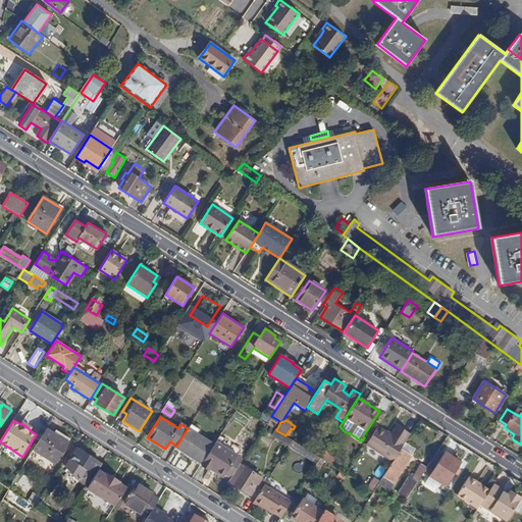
[(393,462),(401,449),(410,434),(397,426),(390,435),(377,427),(366,445),(393,462)]
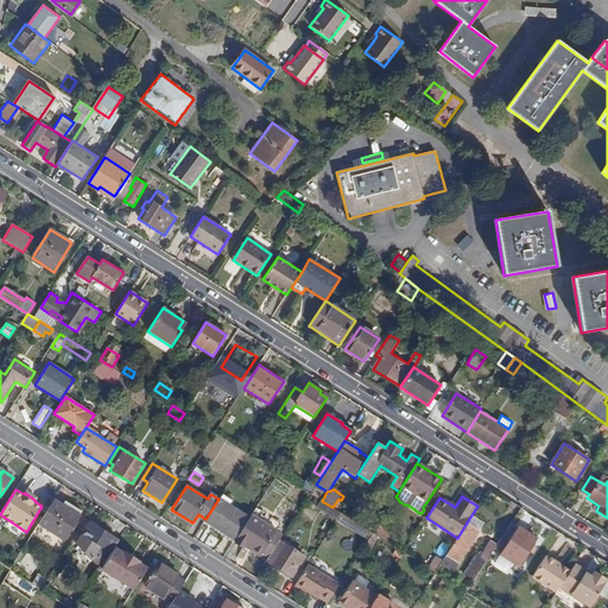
[(235,540),(249,518),(219,498),(219,499),(206,519),(204,520),(235,540)]
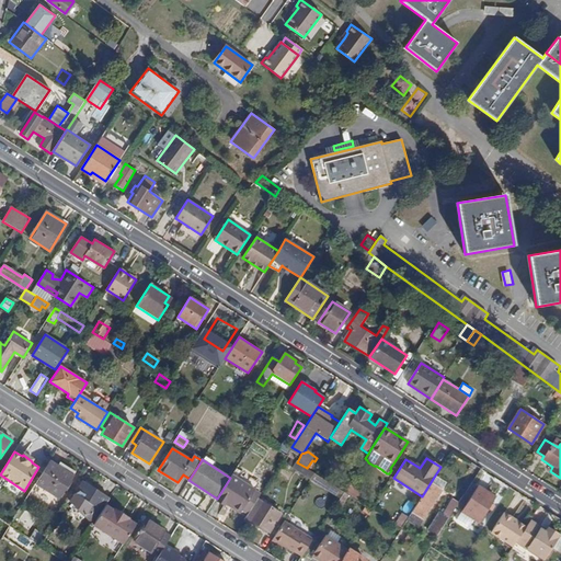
[(315,473),(307,468),(297,462),(292,459),(288,465),(311,479),(315,473)]
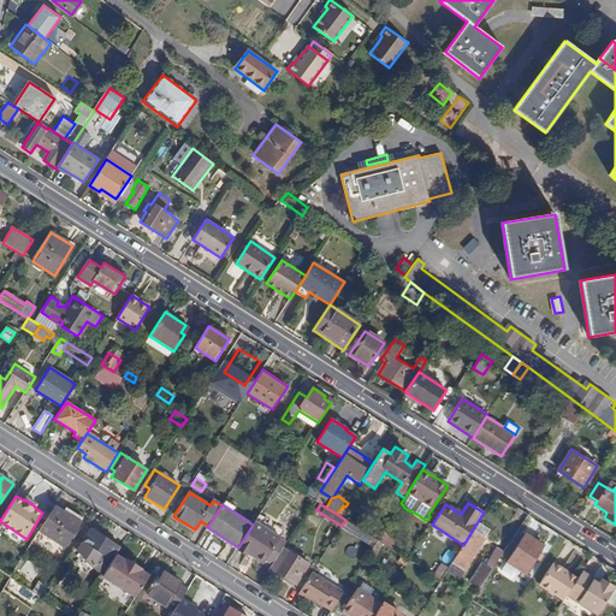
[(40,533),(65,549),(82,522),(57,505),(40,533)]
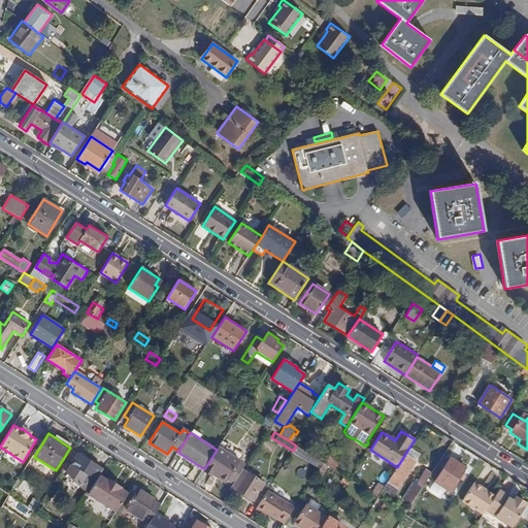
[(56,438),(70,448),(72,443),(58,435),(56,438)]
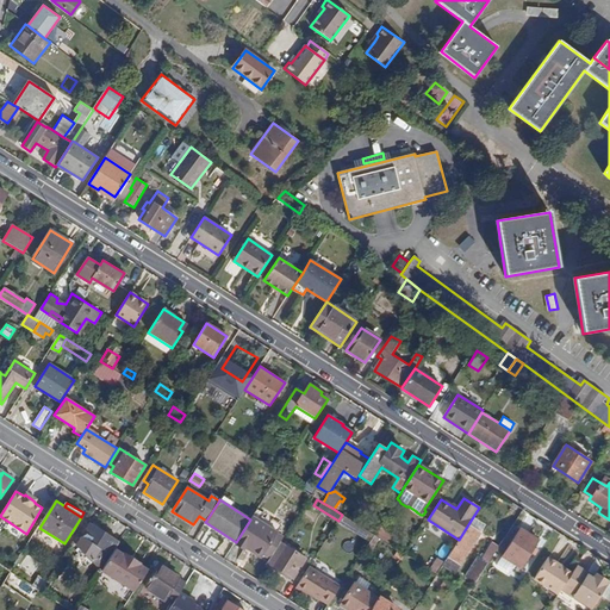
[(369,541),(374,535),(342,515),(338,521),(369,541)]
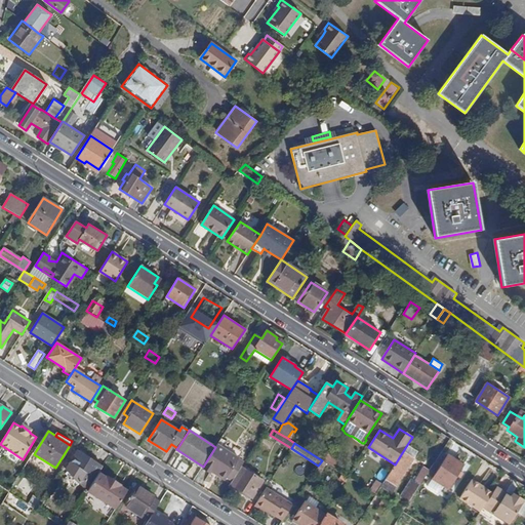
[(213,470),(227,478),(233,482),(242,468),(245,462),(217,444),(215,447),(203,467),(212,472),(213,470)]
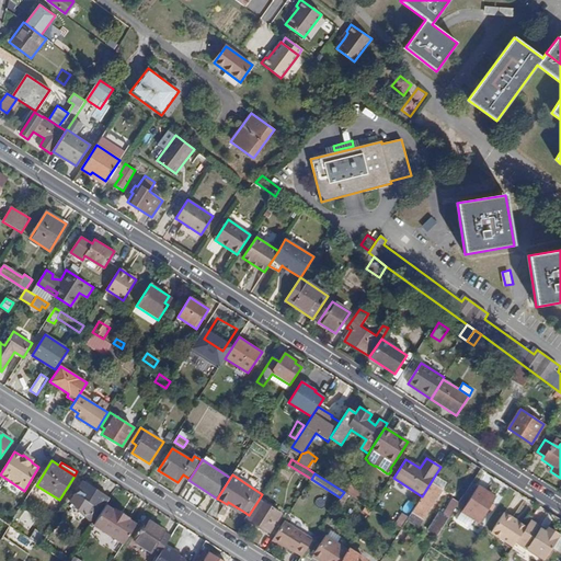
[(93,525),(106,505),(110,499),(83,482),(79,491),(80,492),(75,496),(71,502),(90,519),(89,522),(93,525)]
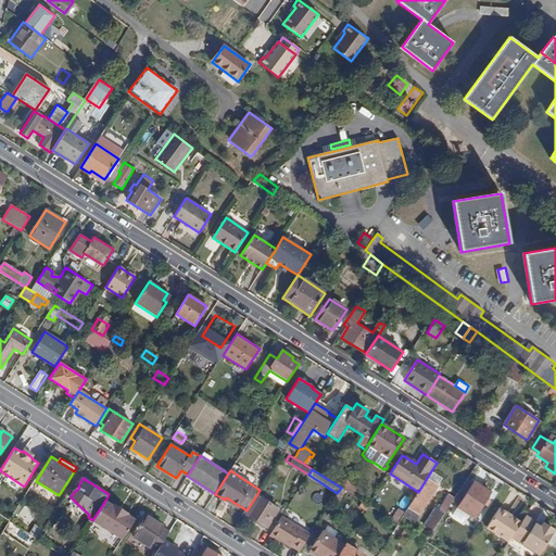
[(407,509),(419,516),(439,485),(427,478),(418,492),(407,509)]
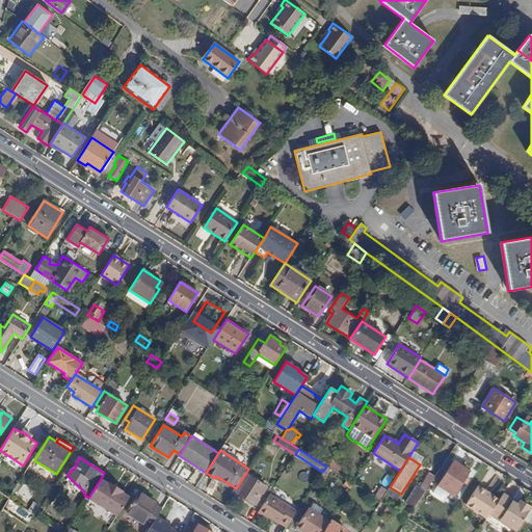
[(447,493),(454,497),(471,471),(453,459),(452,461),(447,458),(433,480),(432,481),(437,484),(436,486),(437,487),(433,495),(443,500),(447,493)]
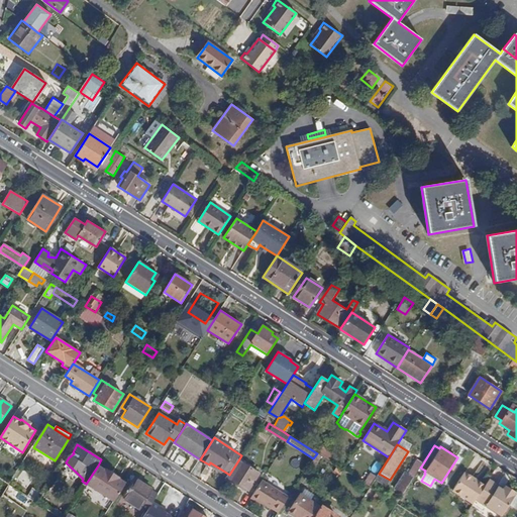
[(319,453),(331,460),(335,454),(323,447),(319,453)]
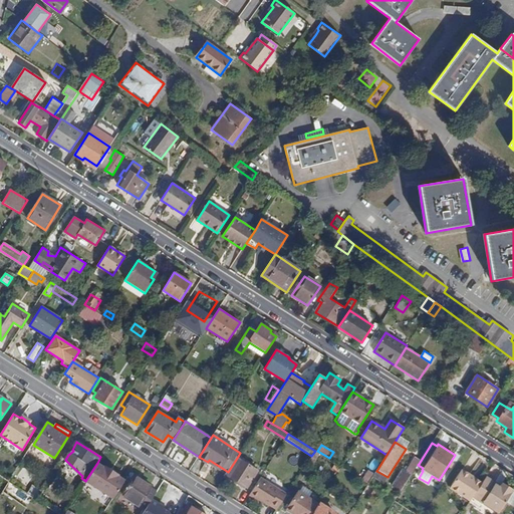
[(226,475),(247,488),(258,471),(237,458),(228,472),(226,475)]
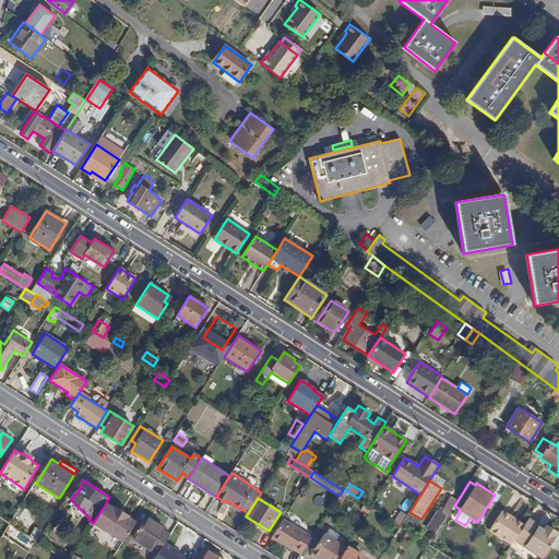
[(239,512),(241,509),(227,500),(226,502),(239,512)]
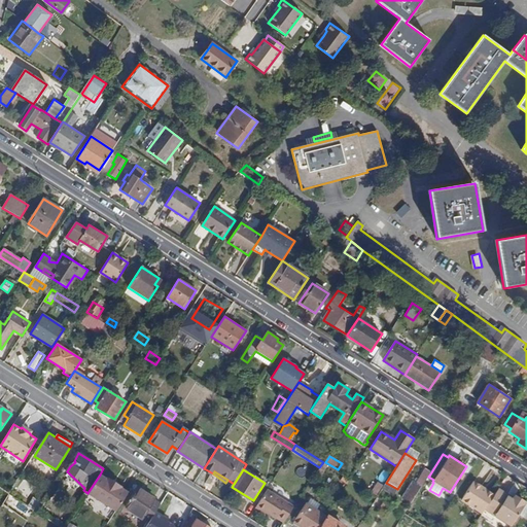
[(416,483),(422,487),(428,477),(429,476),(423,471),(416,483)]
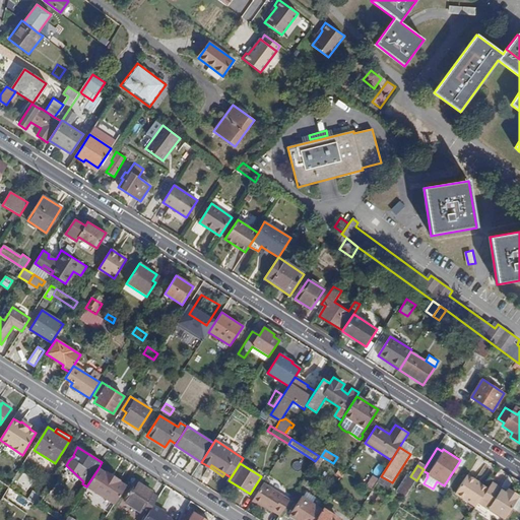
[(86,486),(115,504),(127,485),(119,481),(120,480),(116,477),(115,479),(110,476),(111,474),(106,471),(106,472),(99,468),(86,486)]
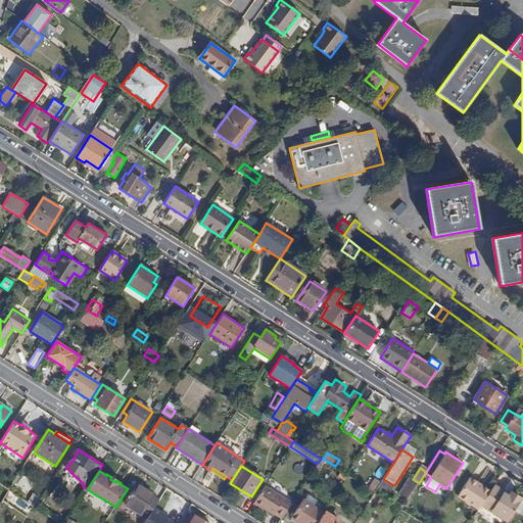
[(398,494),(408,501),(419,483),(413,479),(410,477),(398,494)]
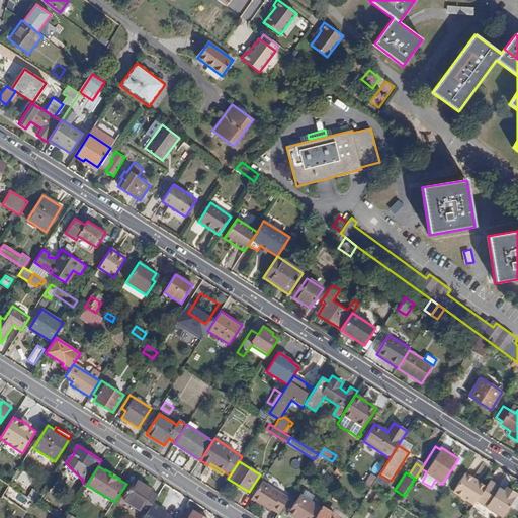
[(364,484),(371,489),(377,478),(371,473),(364,484)]
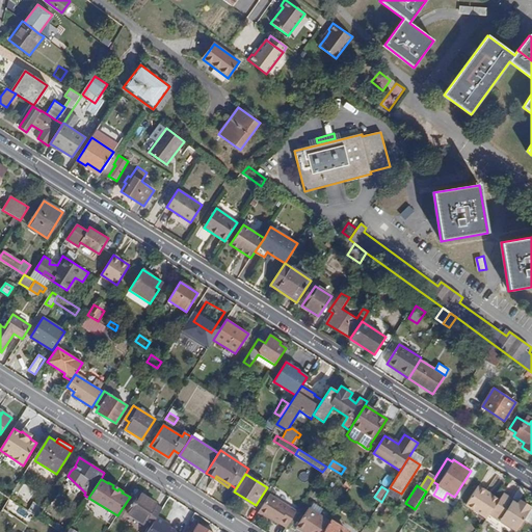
[(464,505),(485,519),(498,499),(490,495),(490,496),(485,494),(486,491),(477,486),(464,505)]
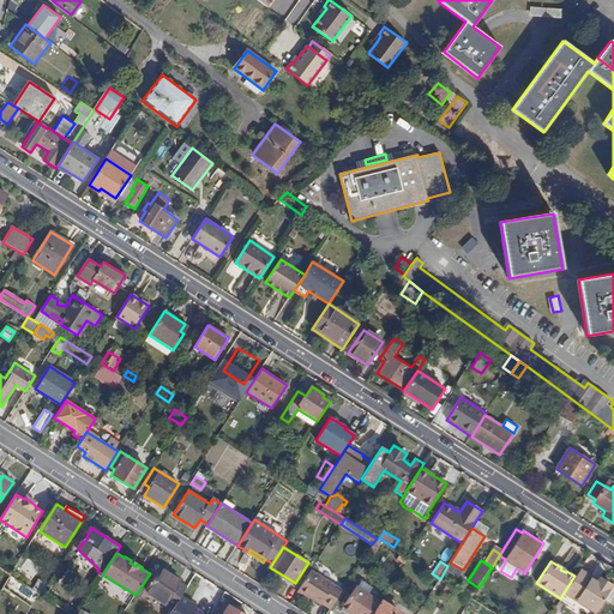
[(596,583),(597,581),(581,570),(579,572),(596,583)]
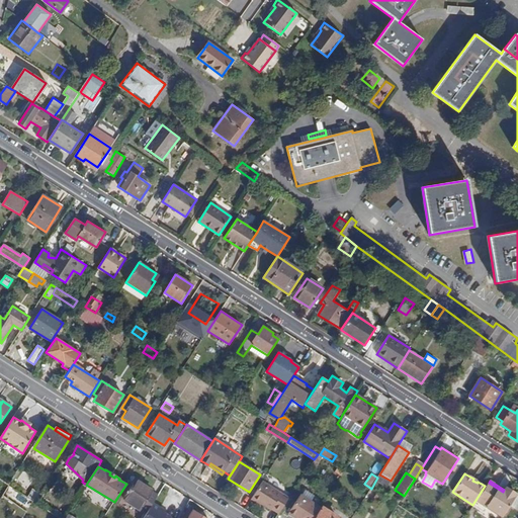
[(123,498),(147,513),(160,494),(142,482),(139,486),(134,483),(123,498)]
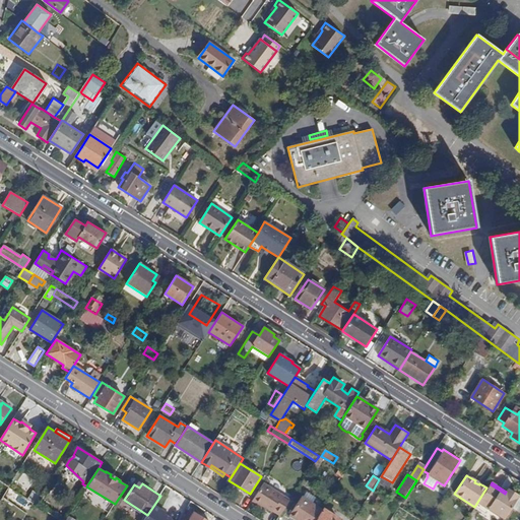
[(289,501),(263,483),(252,501),(260,506),(261,505),(264,507),(272,512),(272,511),(279,516),(289,501)]
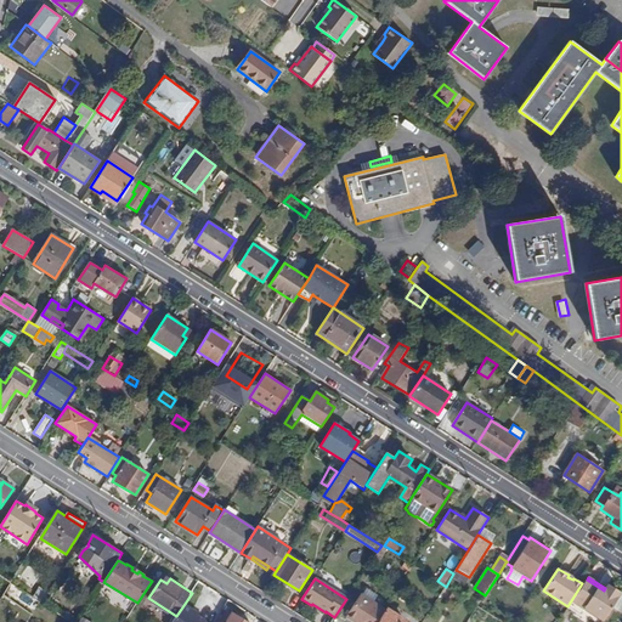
[(606,617),(612,608),(621,594),(611,588),(610,591),(605,588),(604,591),(587,580),(572,601),(593,615),(595,611),(606,617)]
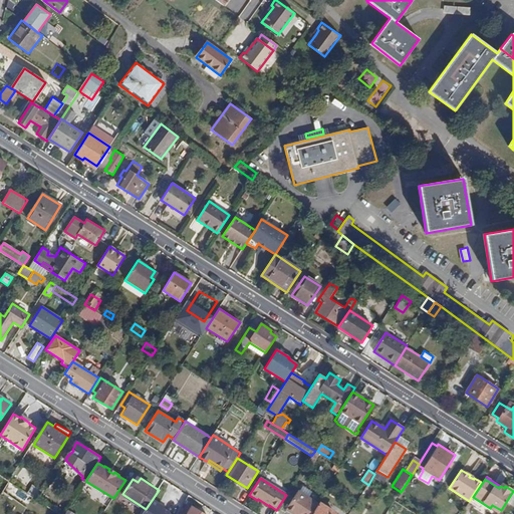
[(27,494),(36,499),(40,491),(32,486),(27,494)]
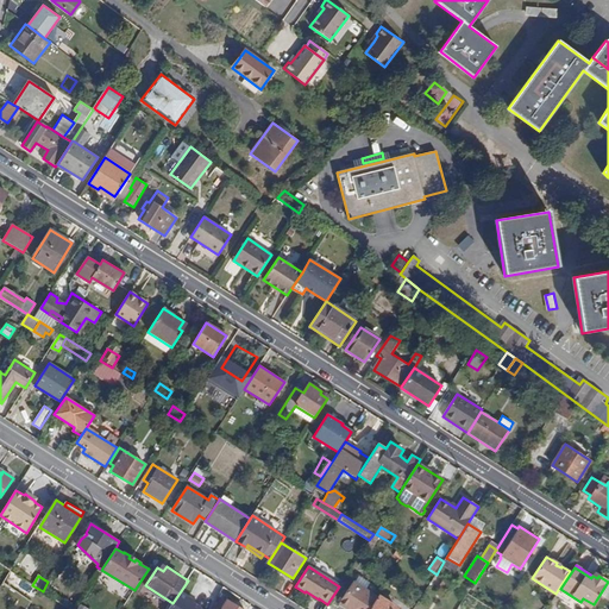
[(369,608),(377,597),(365,590),(370,583),(358,576),(353,583),(352,583),(339,603),(349,608),(369,608)]
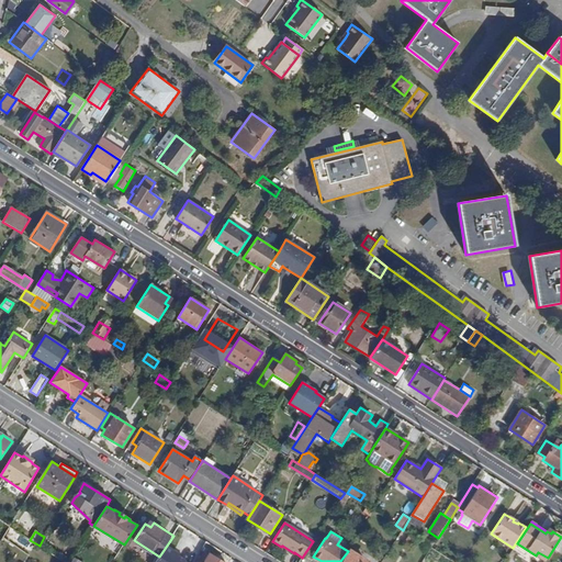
[(407,539),(414,544),(417,539),(409,535),(407,539)]
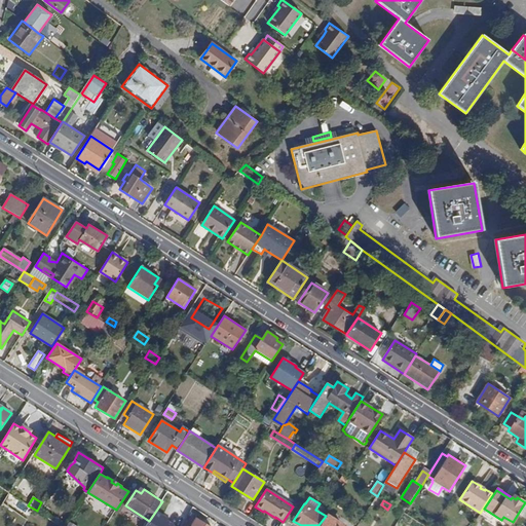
[(155,524),(158,525),(174,525),(181,516),(166,506),(155,524)]
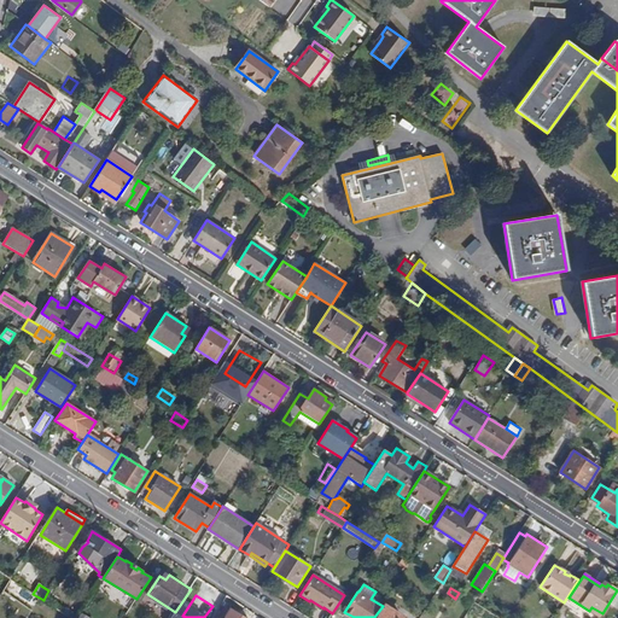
[(406,617),(407,617),(384,604),(383,606),(374,617),(406,617)]
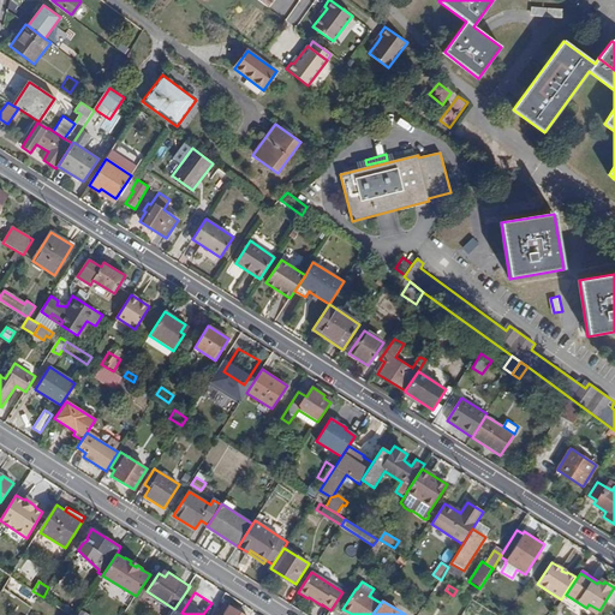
[(242,614),(224,604),(216,614),(242,614)]
